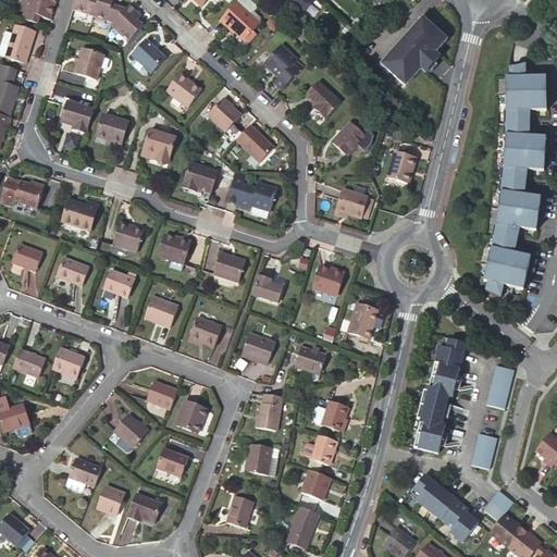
[(26,0),(21,20),(32,23),(36,24),(38,19),(49,22),(56,0),(26,0)]
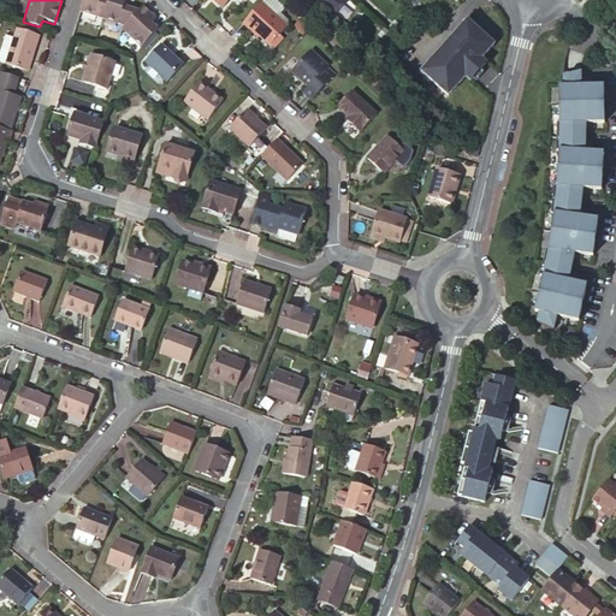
[(142,46),(159,28),(153,23),(158,18),(143,6),(141,10),(125,5),(126,0),(83,0),(80,11),(125,25),(123,29),(142,46)]
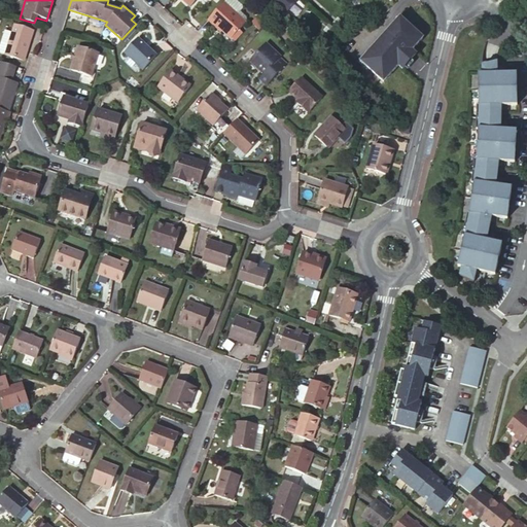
[(241,5),(235,0),(225,0),(222,3),(244,23),(246,21),(246,18),(239,11),(241,8),(241,5)]
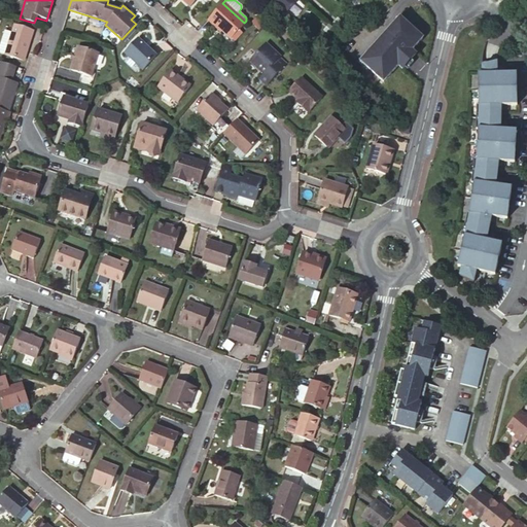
[(292,0),(273,0),(286,11),(294,1),(293,0),(292,0)]
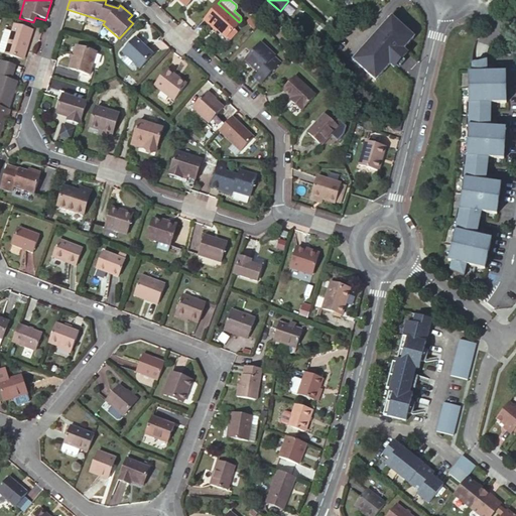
[(239,22),(218,3),(203,20),(210,26),(212,24),(227,37),(233,30),(239,23),(239,22)]
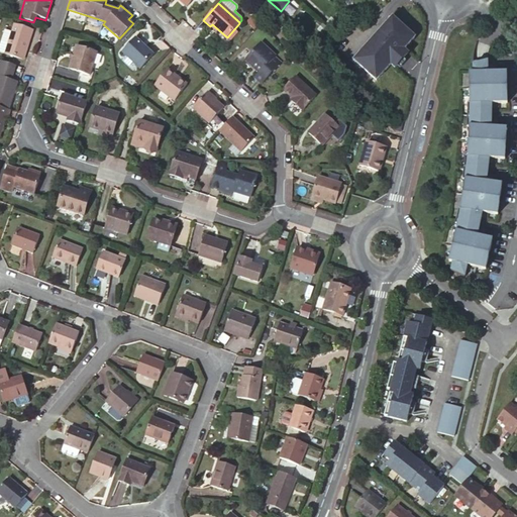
[(338,15),(331,22),(337,27),(344,20),(338,15)]
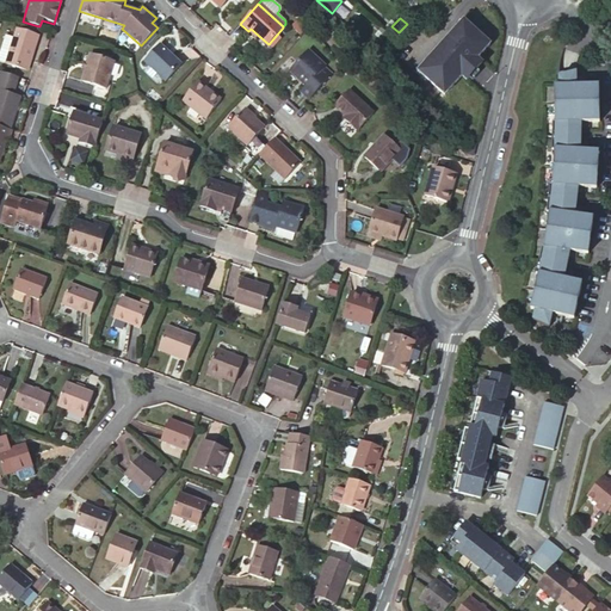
[(298,19),(291,25),(300,35),(307,29),(298,19)]
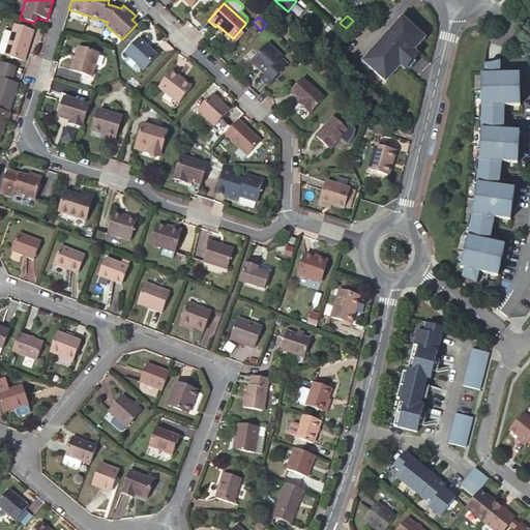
[(27,30),(30,22),(20,19),(17,18),(15,26),(27,30)]
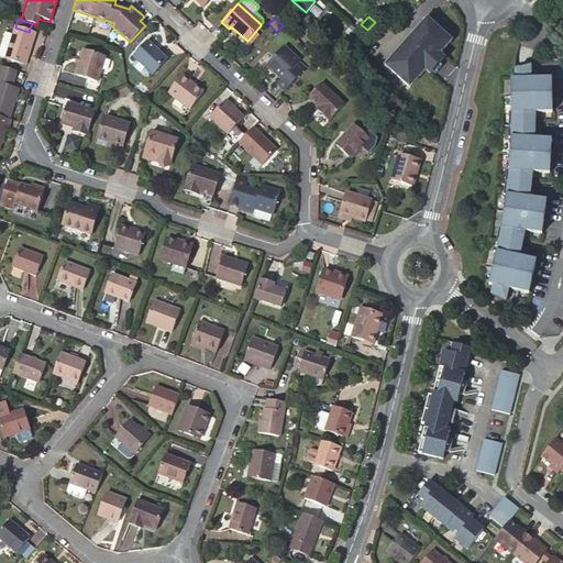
[(405,45),(386,66),(408,87),(423,69),(428,73),(430,70),(437,63),(442,57),(438,54),(449,41),(430,23),(427,21),(415,33),(414,32),(403,44),(405,45)]
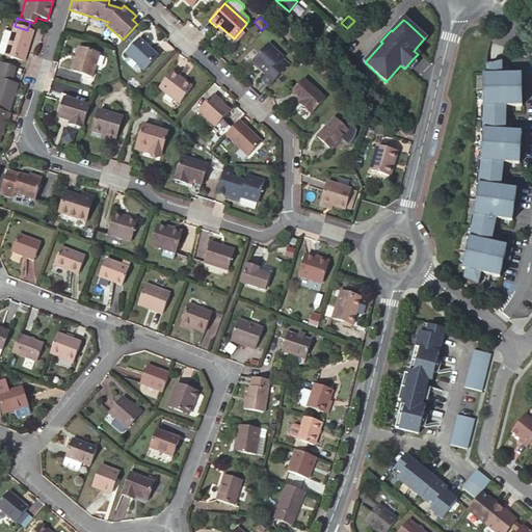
[(4,56),(23,62),(32,32),(27,30),(15,26),(14,26),(11,33),(7,46),(4,56)]
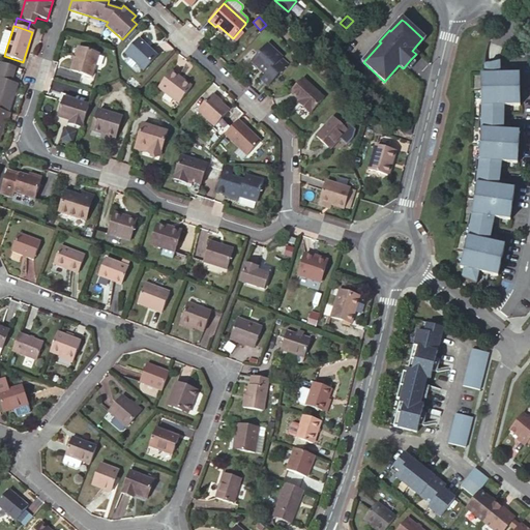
[(0,42),(7,46),(11,33),(3,31),(0,41),(0,42)]
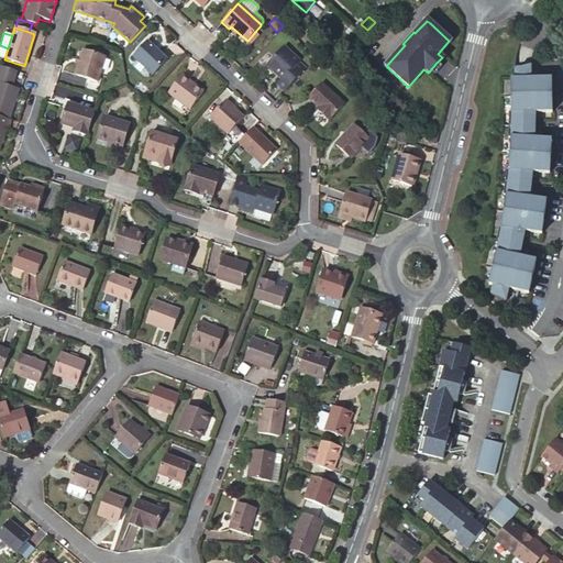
[(254,33),(247,41),(250,43),(256,35),(254,33)]
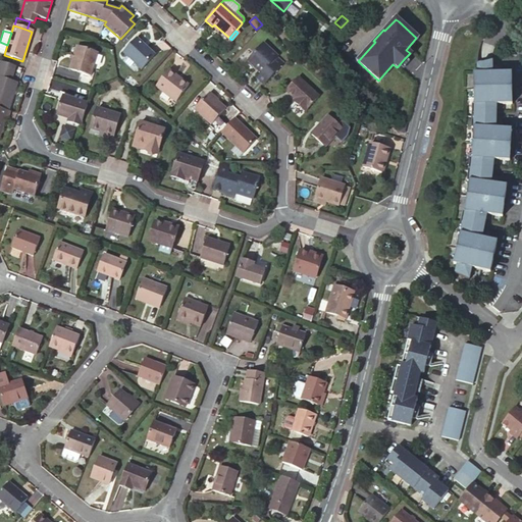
[(143,69),(156,54),(138,38),(123,52),(143,69)]
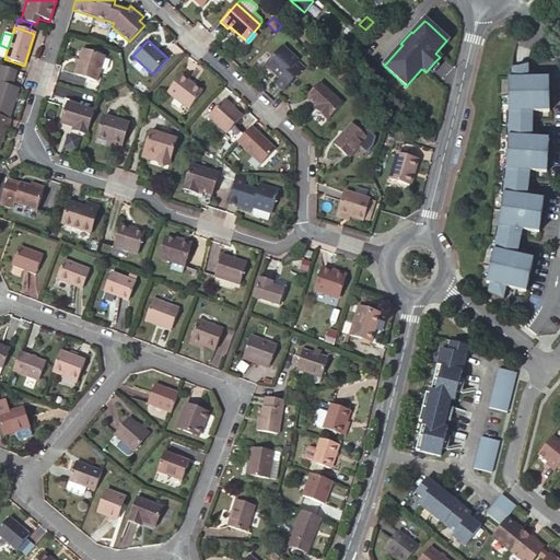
[(276,84),(283,91),(305,68),(299,62),(300,61),(283,46),(266,66),(281,80),(276,84)]
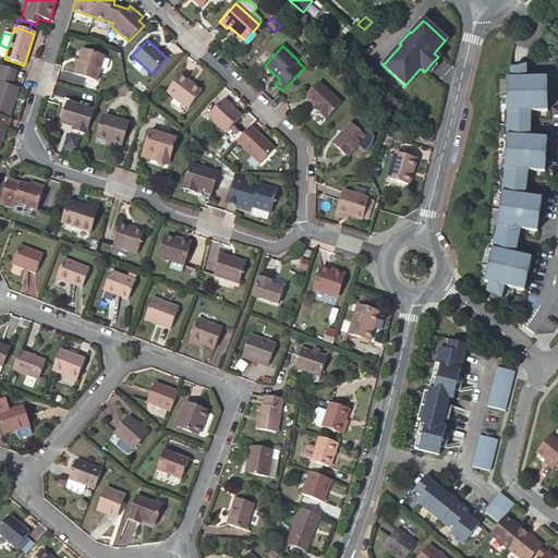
[(97,80),(105,55),(82,48),(74,72),(97,80)]
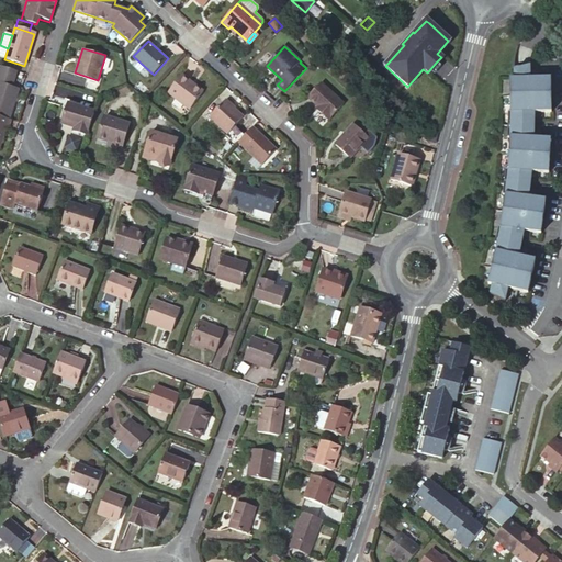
[(429,70),(433,72),(439,65),(436,63),(429,70)]
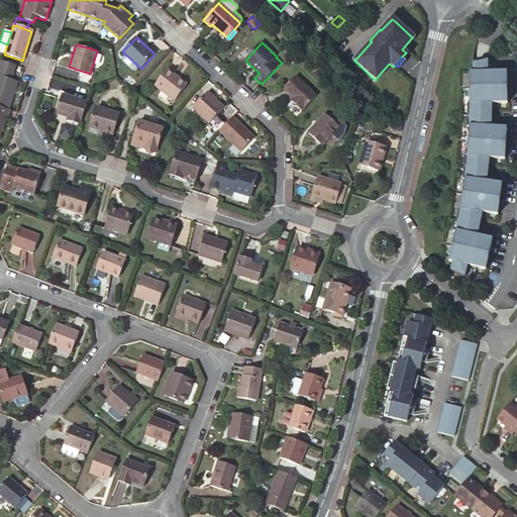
[(15,66),(0,61),(0,65),(13,70),(15,66)]
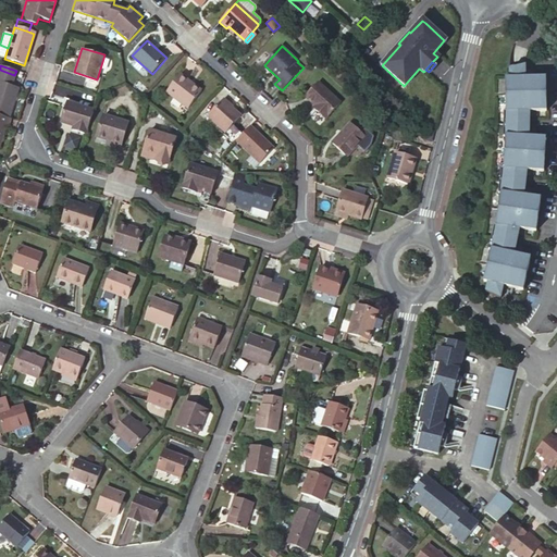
[(503,96),(543,94),(543,77),(523,78),(523,65),(506,70),(506,78),(502,78),(503,96)]
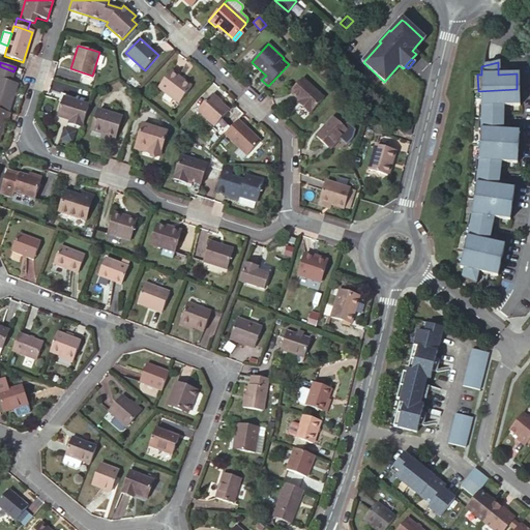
[(0,110),(7,113),(16,85),(9,84),(13,71),(0,66),(0,110)]
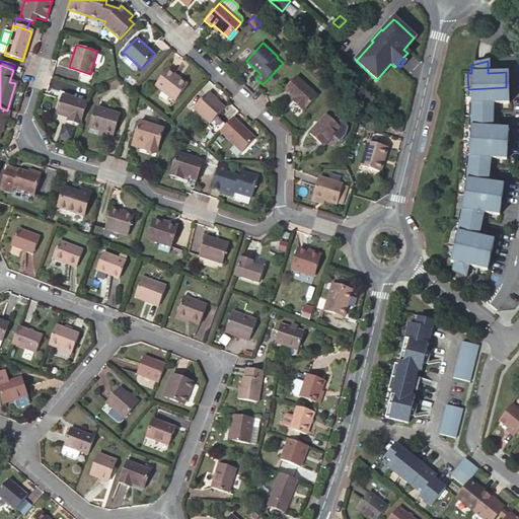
[(172,101),(186,87),(168,70),(154,85),(172,101)]
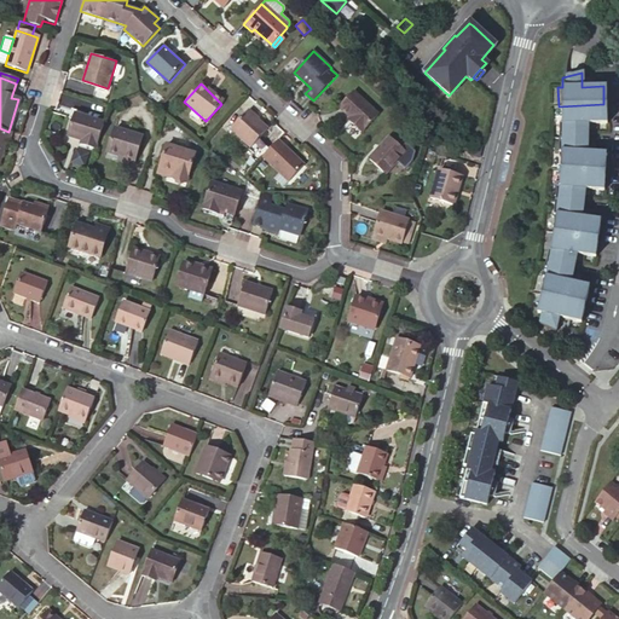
[(362,133),(379,115),(354,92),(339,109),(350,119),(348,121),(362,133)]
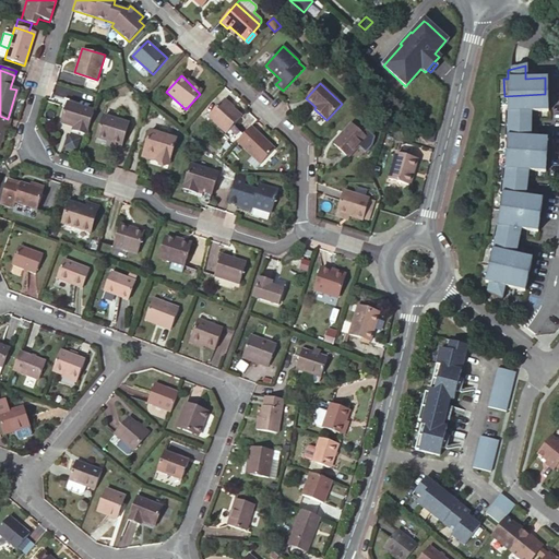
[(502,123),(528,125),(528,111),(545,110),(545,94),(504,96),(504,111),(502,113),(502,123)]
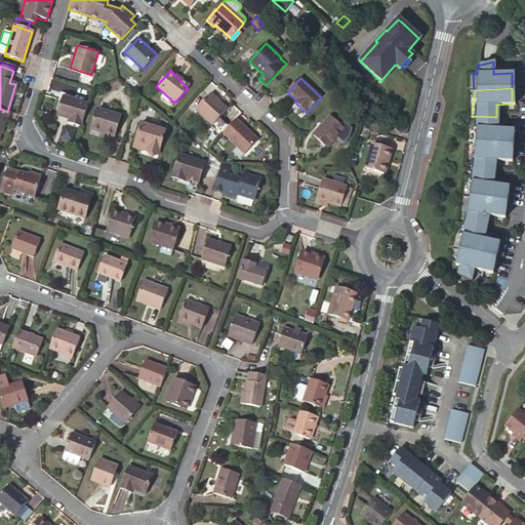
[(213,125),(229,110),(211,94),(197,111),(213,125)]
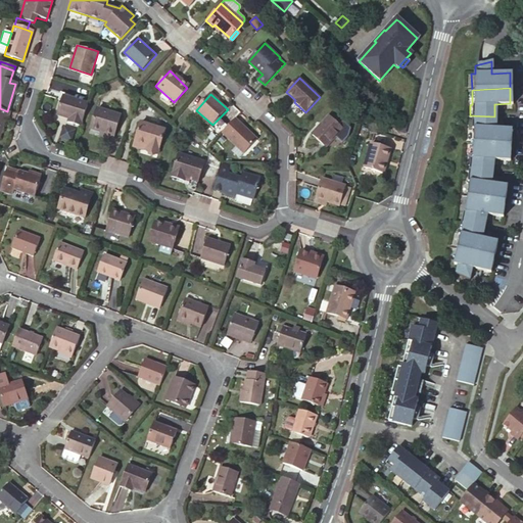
[(81,128),(87,105),(63,98),(57,116),(69,121),(68,124),(81,128)]
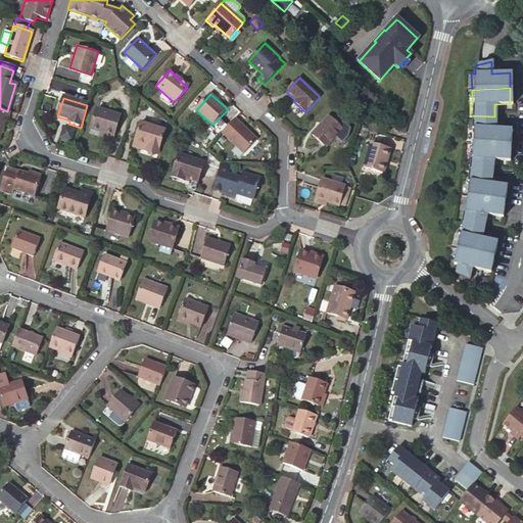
[(6,121),(9,111),(7,111),(0,108),(0,131),(4,121),(6,121)]
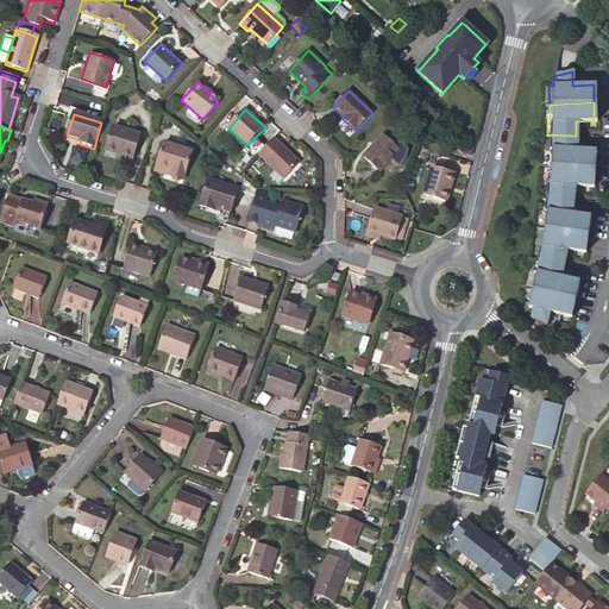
[(118,155),(135,159),(142,137),(113,129),(106,151),(118,155)]
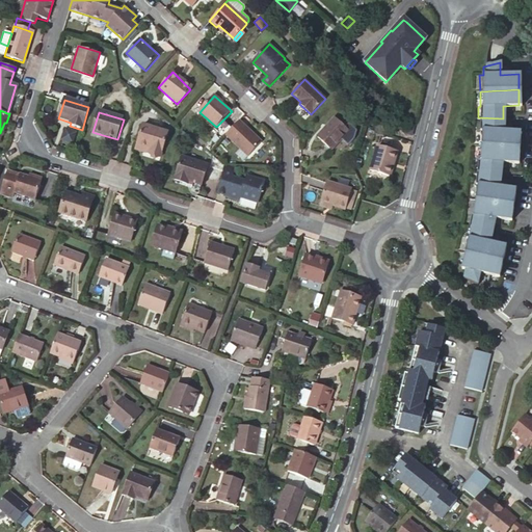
[(479,145),(517,148),(519,132),(503,131),(503,118),(478,117),(478,130),(480,131),(479,145)]
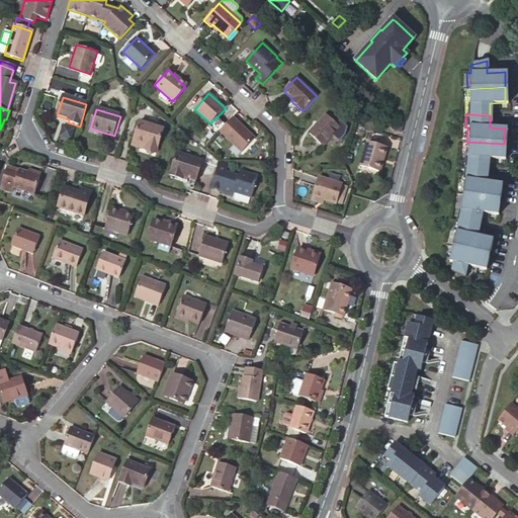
[(256,138),(234,117),(220,132),(243,153),(256,138)]
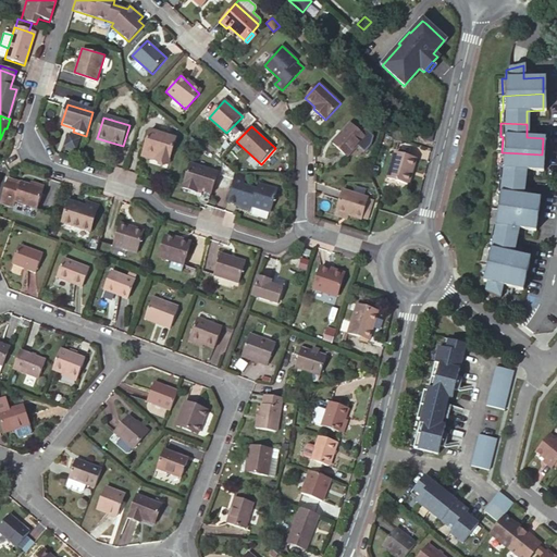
[(346,159),(364,138),(351,126),(332,146),(346,159)]
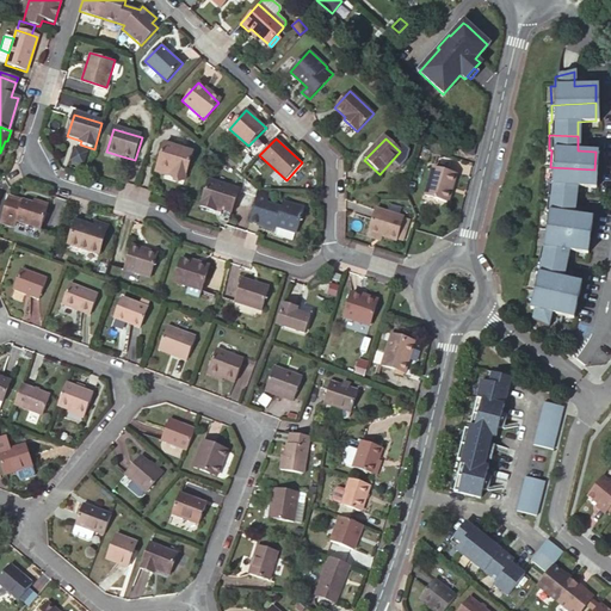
[(173,171),(172,176),(184,179),(192,149),(164,141),(156,165),(173,171)]
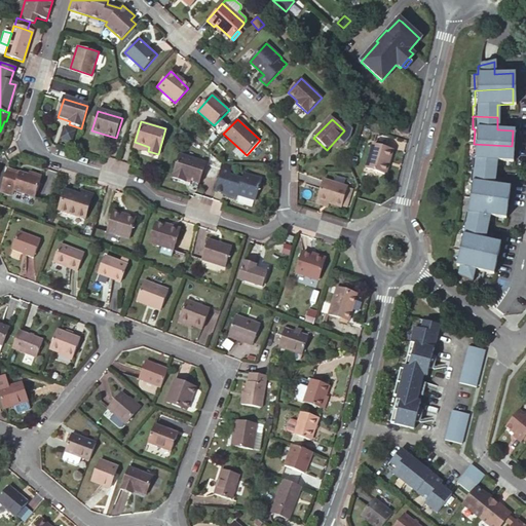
[(63,127),(61,140),(74,141),(75,129),(63,127)]
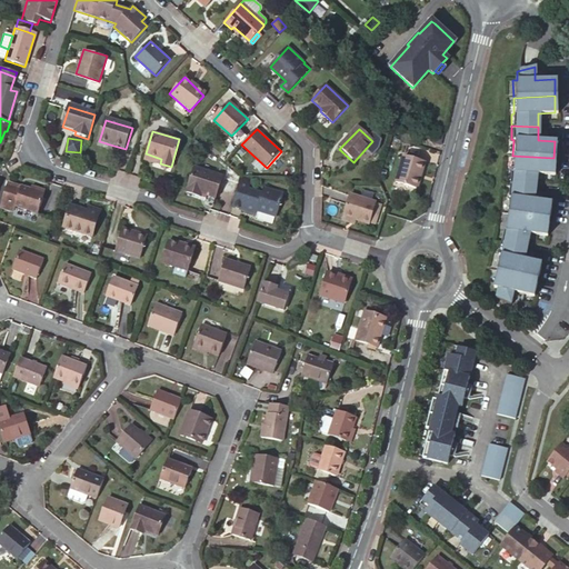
[(123,155),(126,149),(110,145),(109,150),(123,155)]
